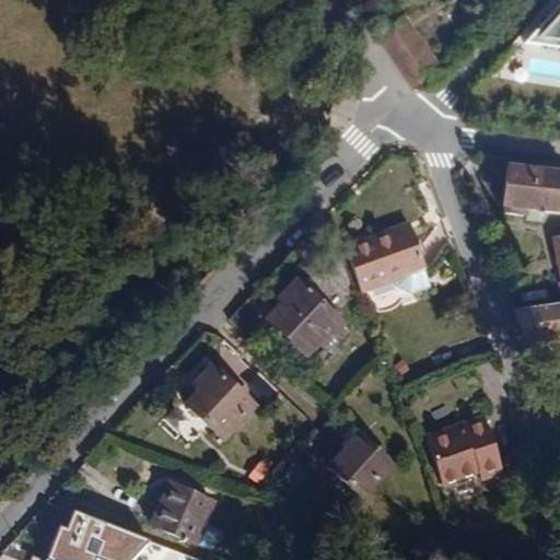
[(559,174),(506,170),(503,200),(559,207),(559,174)]
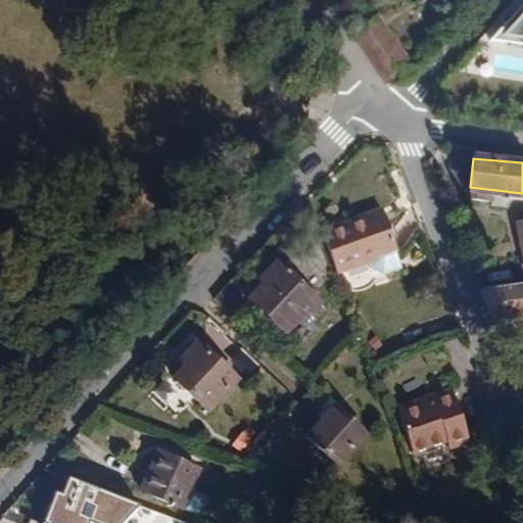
[(364,259),(377,270),(400,260),(380,209),(359,218),(370,253),(364,259)]
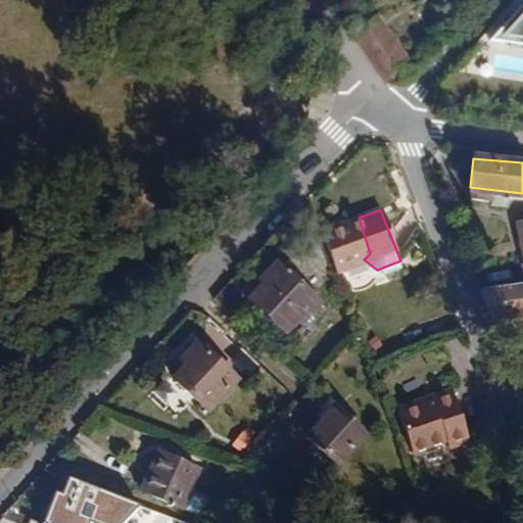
[(370,253),(359,218),(347,222),(344,216),(319,226),(336,270),(364,259),(370,253)]
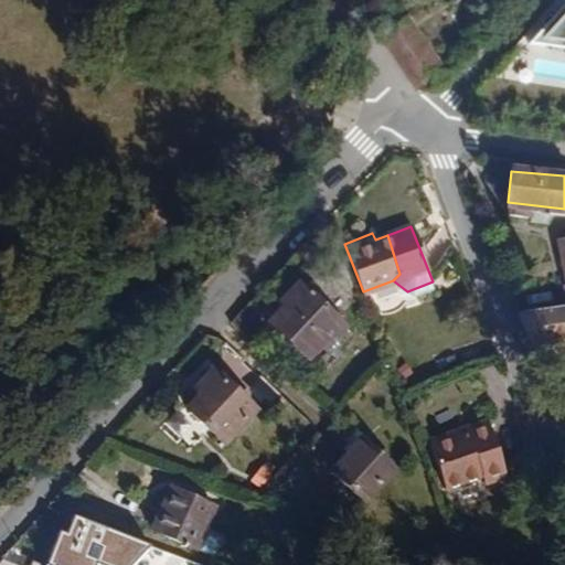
[(564,237),(552,241),(564,301),(564,237)]
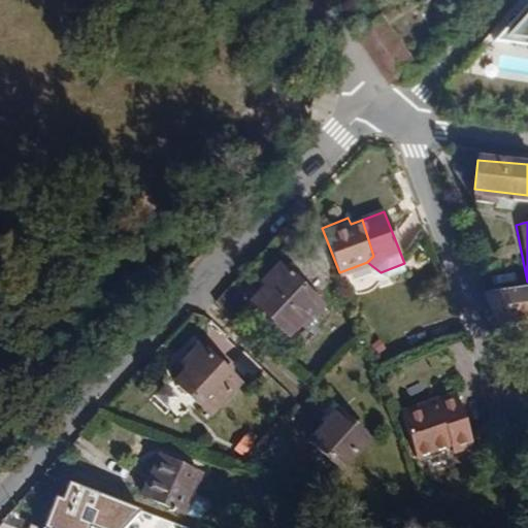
[(277,262),(259,279),(263,287),(252,299),(290,336),(303,323),(304,324),(321,305),(277,262)]
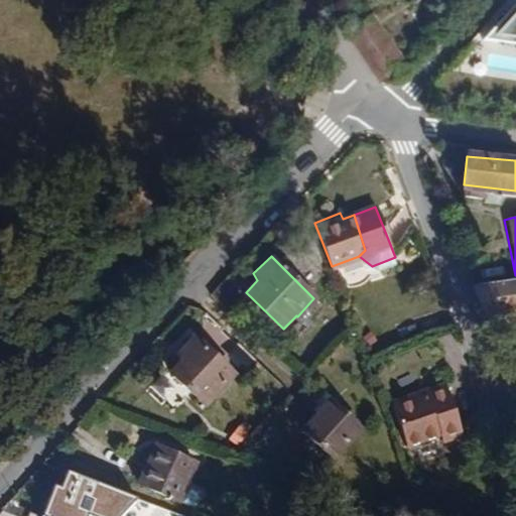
[(515,279),(476,284),(490,317),(515,314),(515,279)]
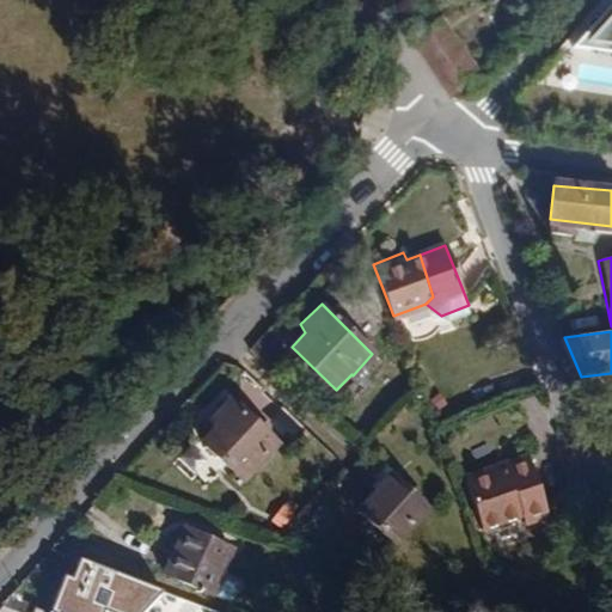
[(279,441),(233,399),(212,418),(218,427),(204,440),(246,479),(279,441)]
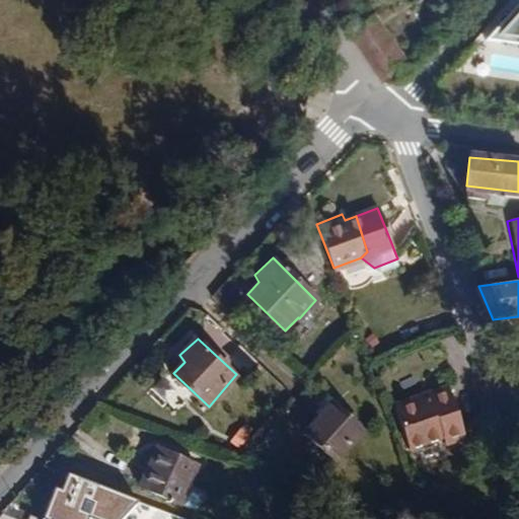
[(412,402),(425,444),(443,438),(444,443),(466,436),(448,383),(425,391),(427,397),(412,402)]
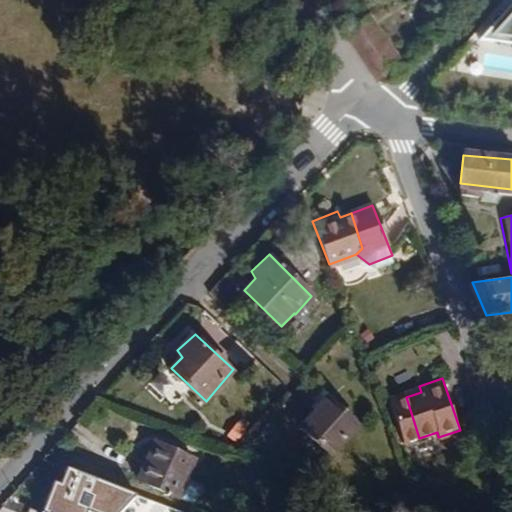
[(329,397),(298,429),(329,457),(361,426),(329,397)]
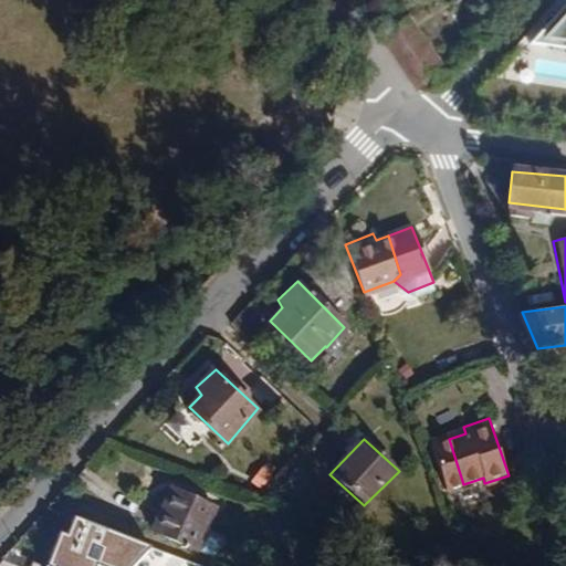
[(444,490),(463,484),(449,439),(431,446),(444,490)]
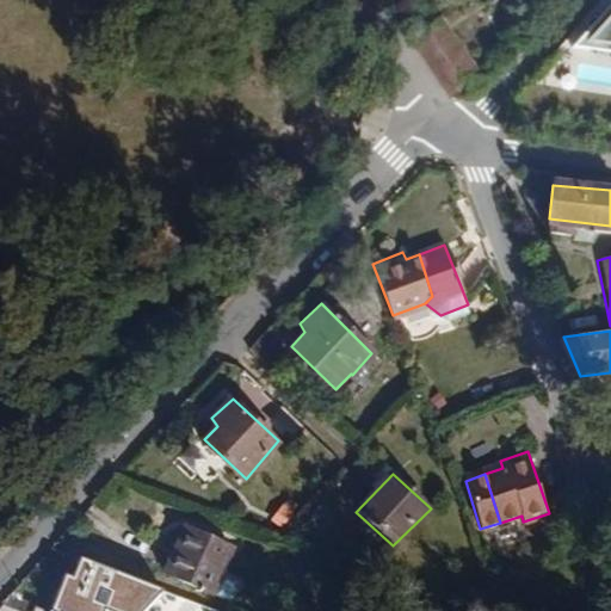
[(284,528),(294,536),(314,512),(304,504),(284,528)]
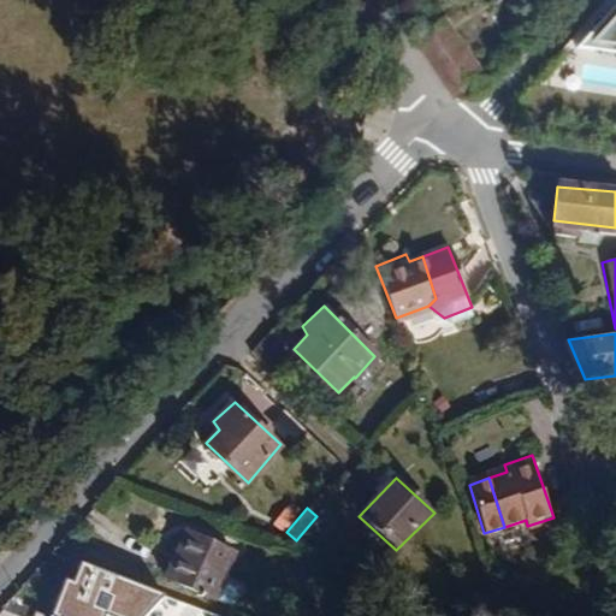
[(234,551),(189,533),(171,580),(217,597),(234,551)]
